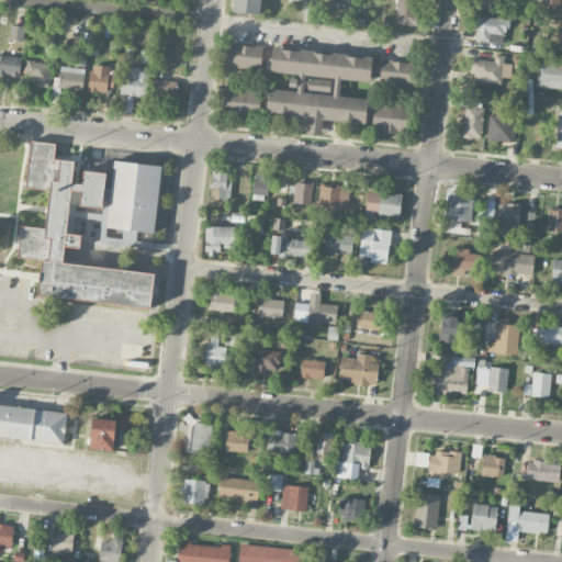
[(259,14),(260,0),(233,0),(232,11),(259,14)]
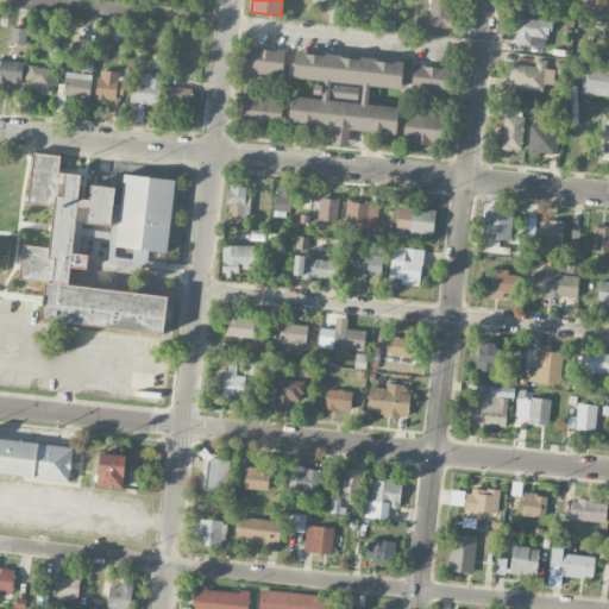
[(431,0),(427,24),(450,27),(453,0),(431,0)]
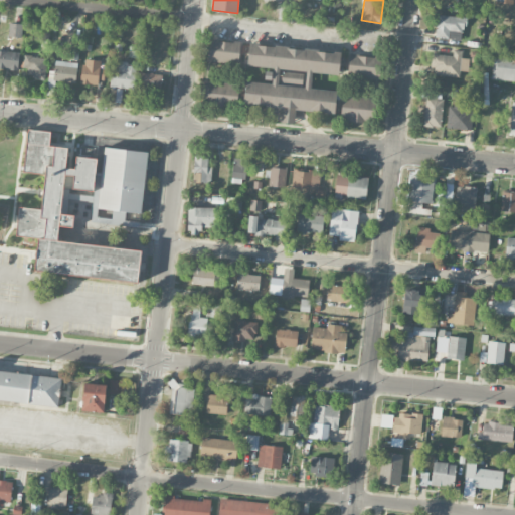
[(465,18),(438,13),(434,36),(461,40),(465,18)]
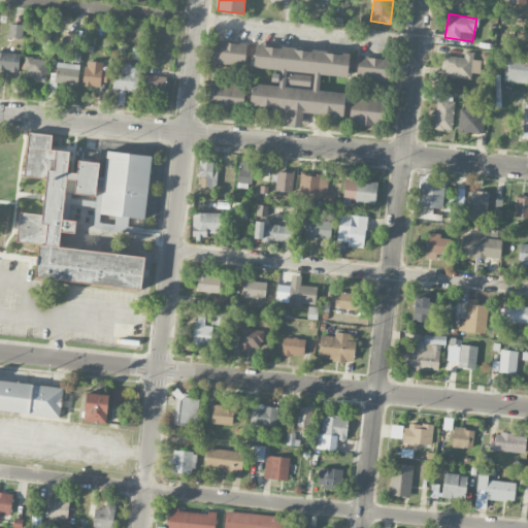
[(23,38),(23,24),(9,24),(8,37),(23,38)]
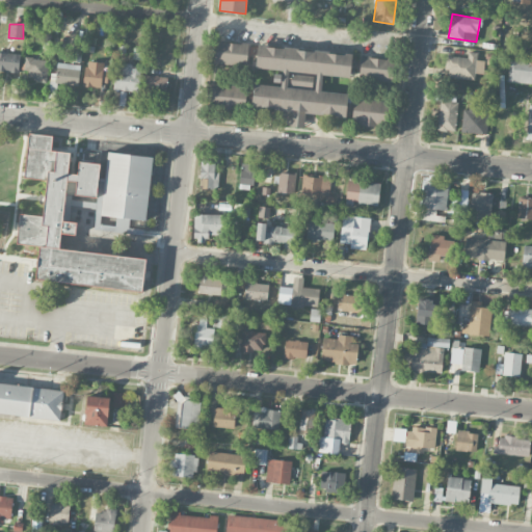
[(250,45),(216,41),(214,61),(247,65),(250,45)]
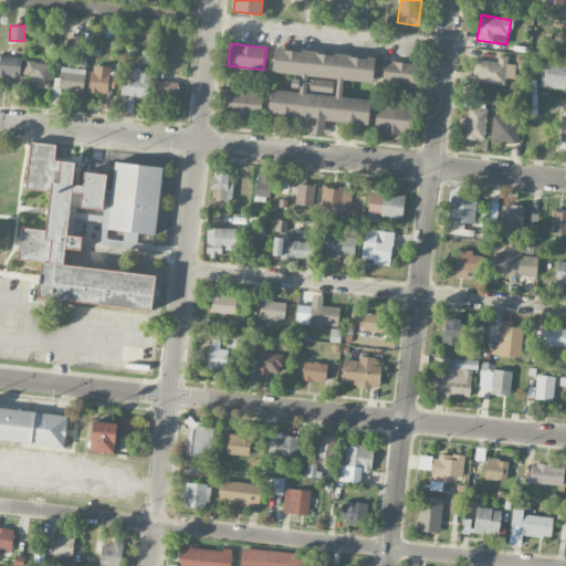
[(375,59),(274,48),(272,73),(292,75),(291,91),(270,88),(268,113),(310,117),(308,134),(323,136),(325,119),(368,124),(370,100),(342,96),(343,80),(373,82),(375,59)]
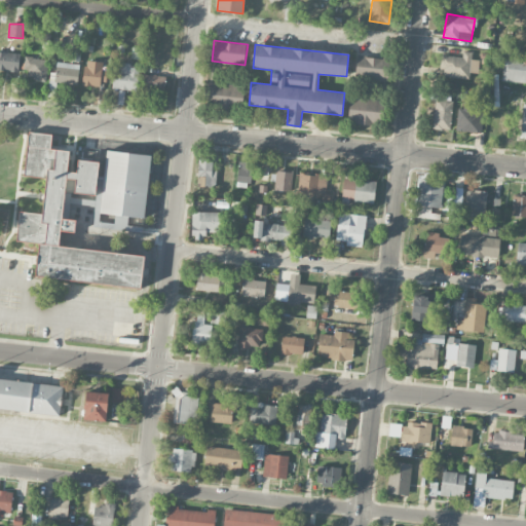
[(0,70),(19,71),(20,52),(0,51),(0,70)]
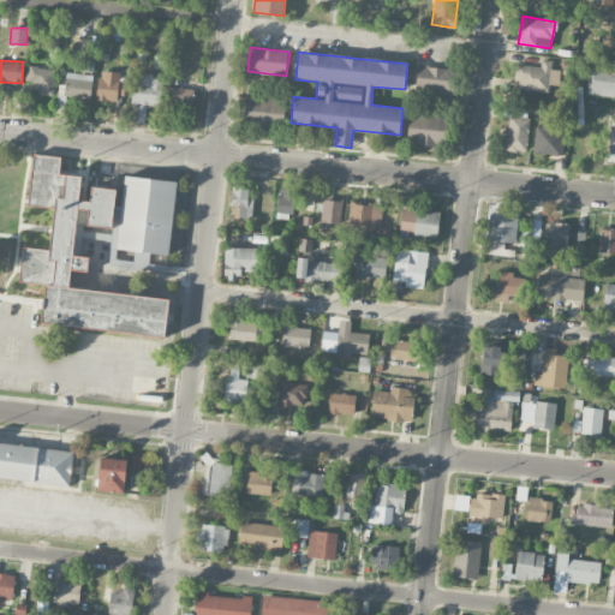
[(514,88),(549,91),(550,85),(559,85),(560,70),(551,70),(551,60),(542,60),(541,66),(517,64),(514,88)]
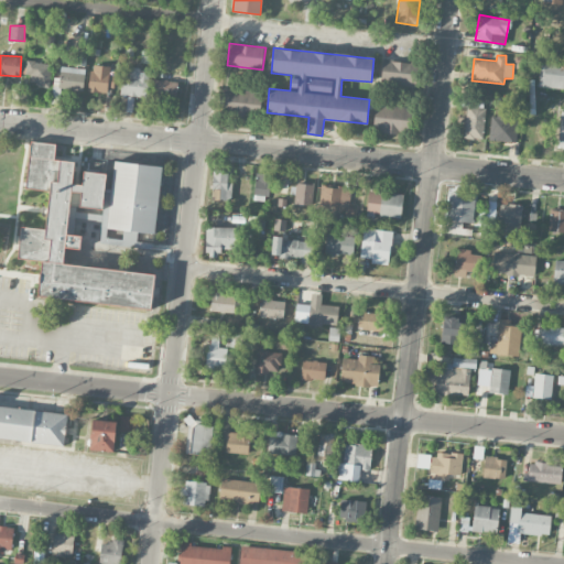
[(380,80),(413,86),(416,64),(383,60),(380,80)]
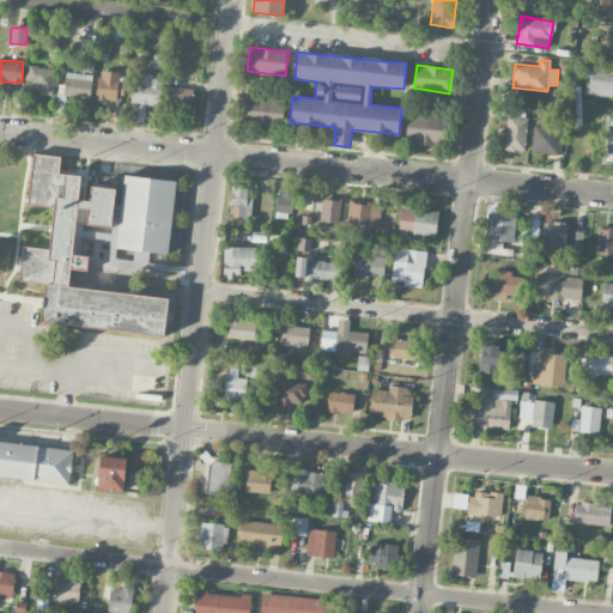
[(56,68),(30,66),(28,91),(54,95),(56,68)]
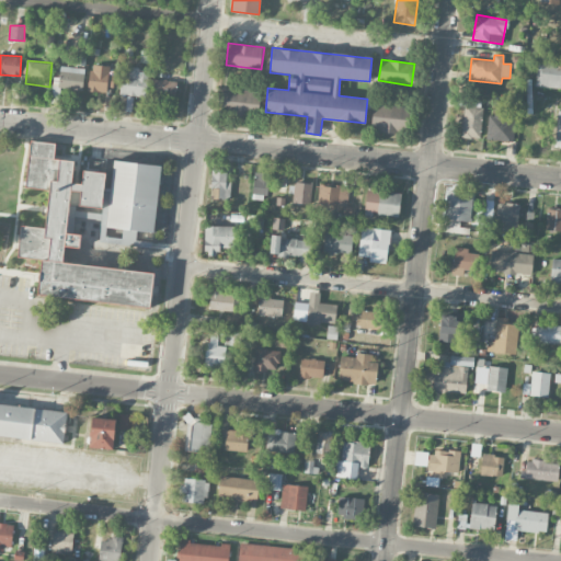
[(89,89),(113,91),(114,75),(109,75),(110,66),(91,64),(89,89)]
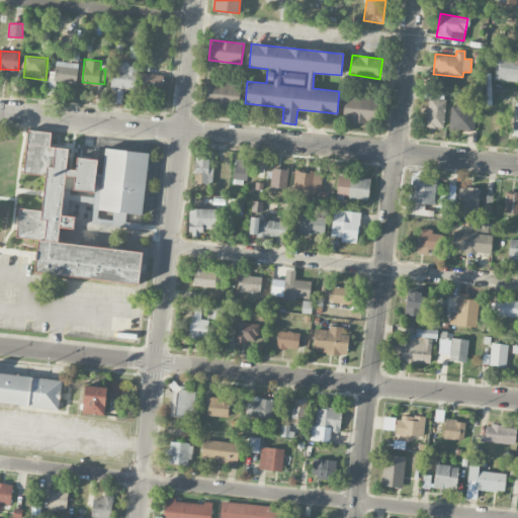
[(517,60),(496,60),(495,80),(517,81),(517,60)]
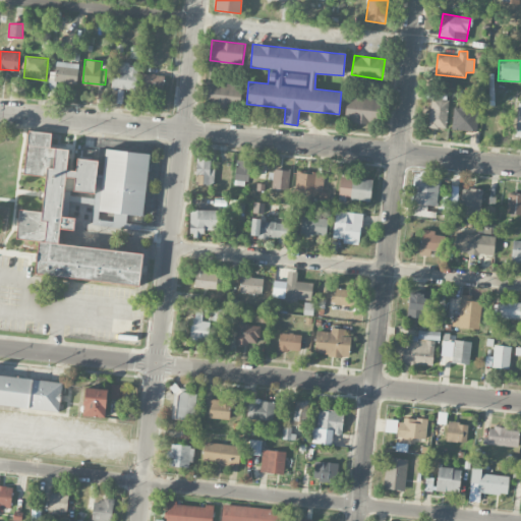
[(55,96),(56,82),(77,83),(78,63),(56,62),(55,71),(50,71),(48,95),(55,96)]
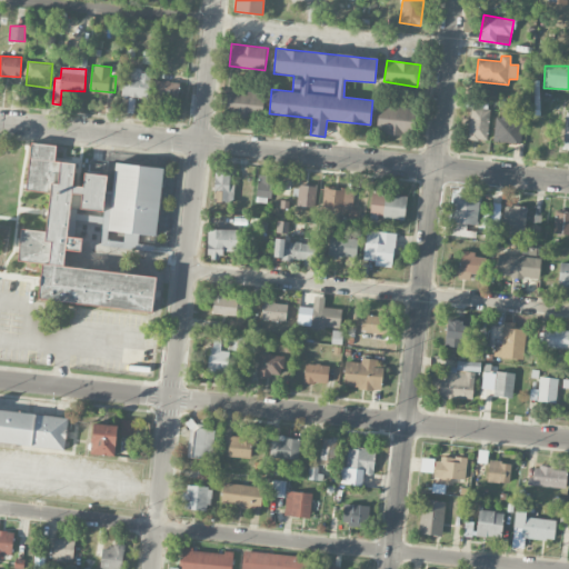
[(149,69),(125,68),(123,97),(148,98),(149,69)]
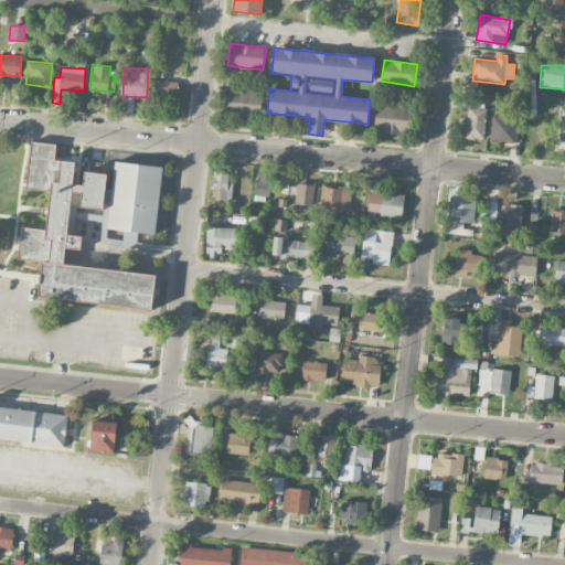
[(152,98),(177,99),(178,81),(153,80),(152,98)]
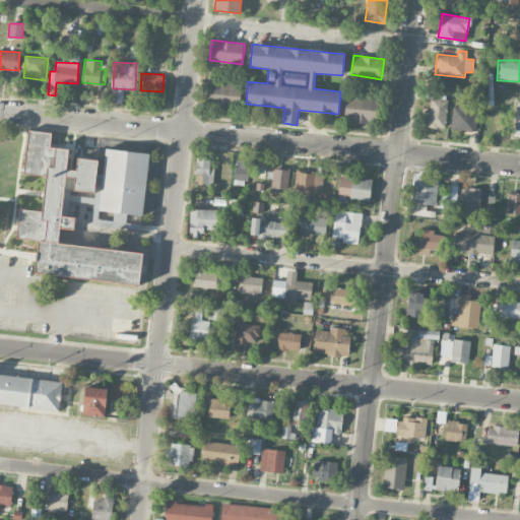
[(241,83),(206,81),(205,104),(239,105),(241,83)]
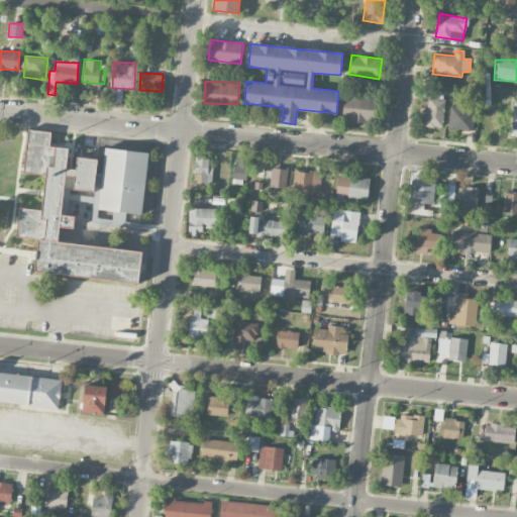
[(342,121),(375,122),(376,97),(342,96),(342,121)]
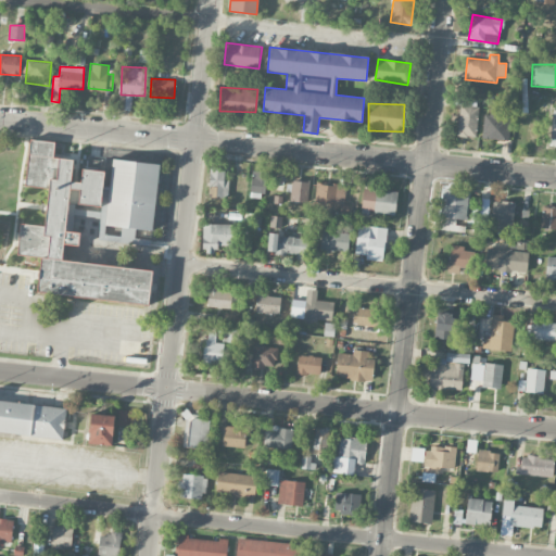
[(458,136),(476,137),(478,106),(459,105),(458,136)]
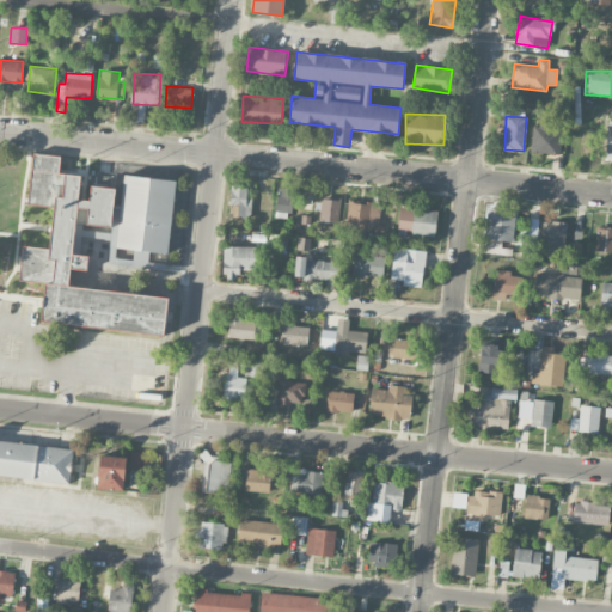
[(552,126),(554,117),(534,117),(533,153),(561,154),(561,126),(552,126)]
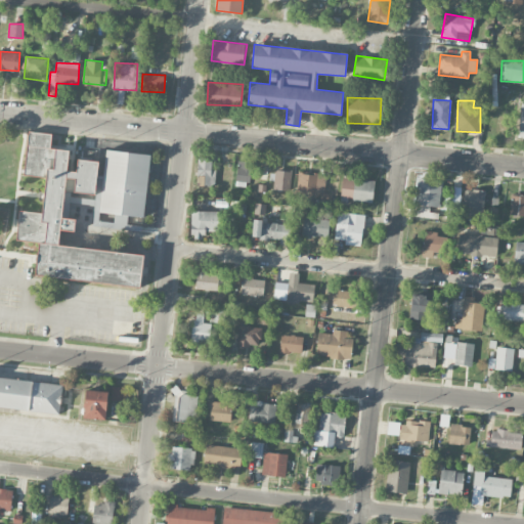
[(140,287),(143,254),(58,246),(60,229),(75,230),(76,219),(63,217),(67,191),(95,194),(98,161),(78,159),(76,172),(68,171),(70,149),(50,147),(52,134),(28,131),(24,175),(45,177),(41,213),(18,211),(15,239),(39,242),(35,275),(140,287)]
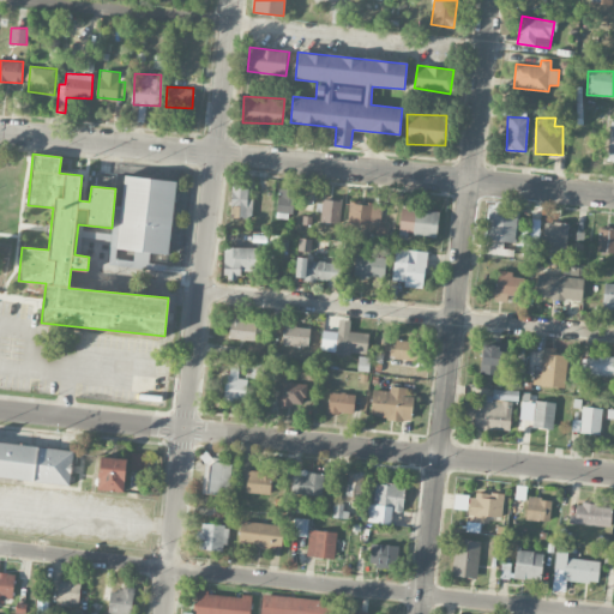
[(118,250),(170,254),(175,180),(122,176),(118,250)]
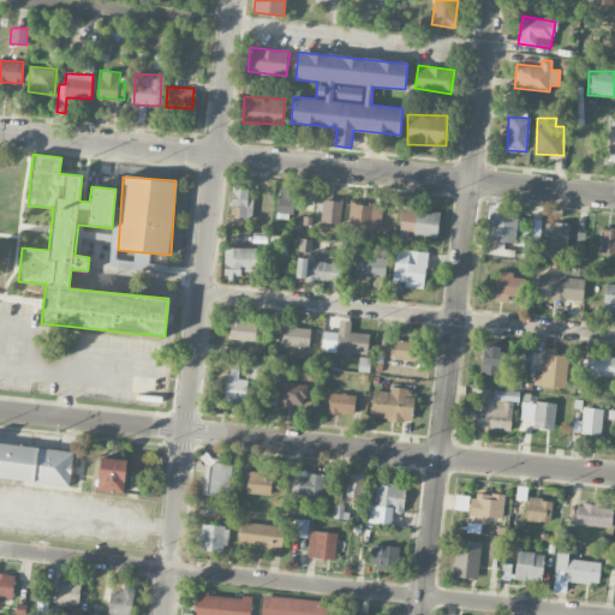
[(252,218),(252,198),(248,198),(249,185),(232,184),(231,216),(252,218)]
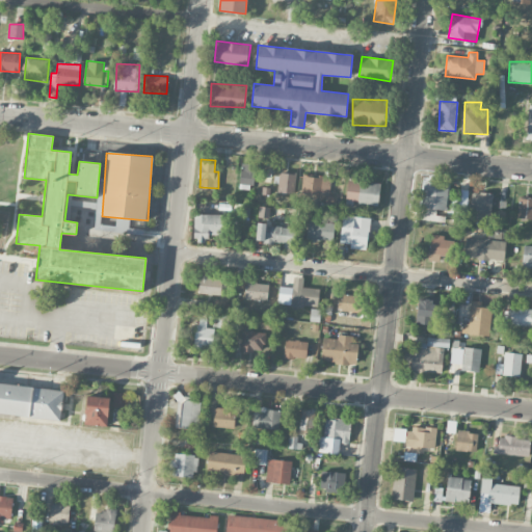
[(240,184),(253,185),(255,164),(241,163),(240,184)]
